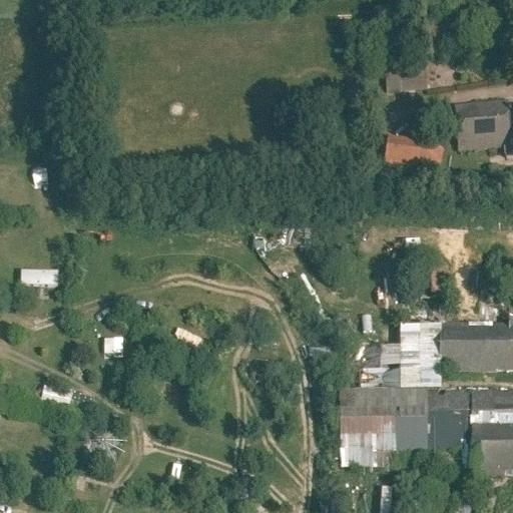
[(399,66),(399,56),(385,57),(387,97),(427,95),(426,65),(399,66)]
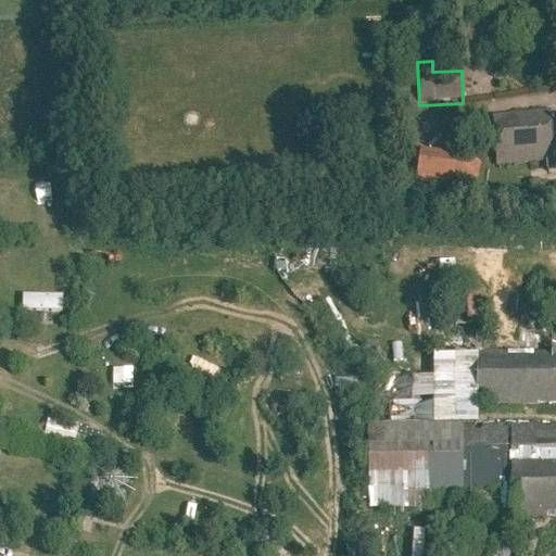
[(497,165),(548,161),(550,173),(555,172),(555,119),(553,121),(552,112),(494,116),(497,165)]
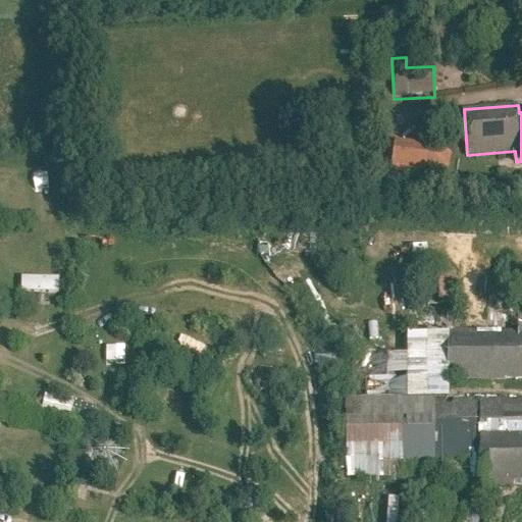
[(388,175),(445,185),(451,147),(395,137),(388,175)]
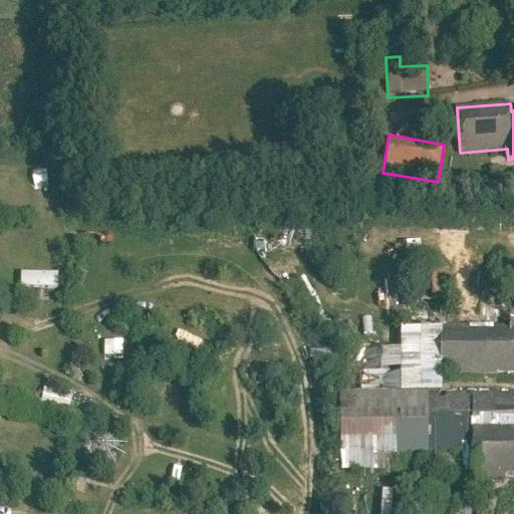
[(452,302),(451,271),(431,272),(433,303),(452,302)]
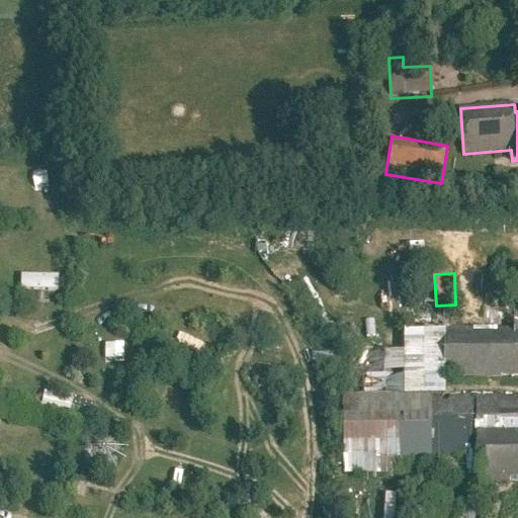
[(445,328),(445,379),(503,380),(504,377),(517,377),(517,333),(511,333),(511,328),(445,328)]
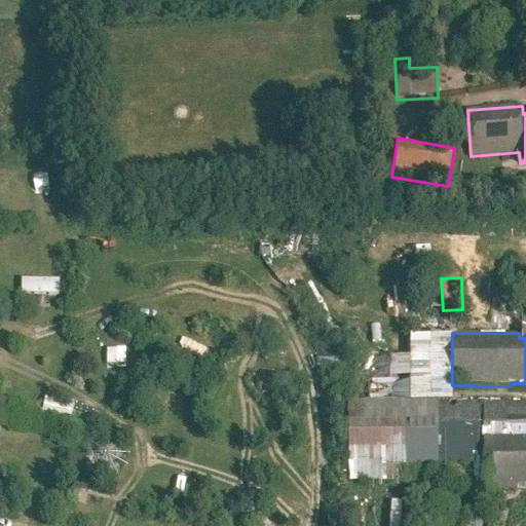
[(451,405),(436,405),(436,444),(483,444),(483,436),(525,434),(525,402),(451,403),(451,405)]
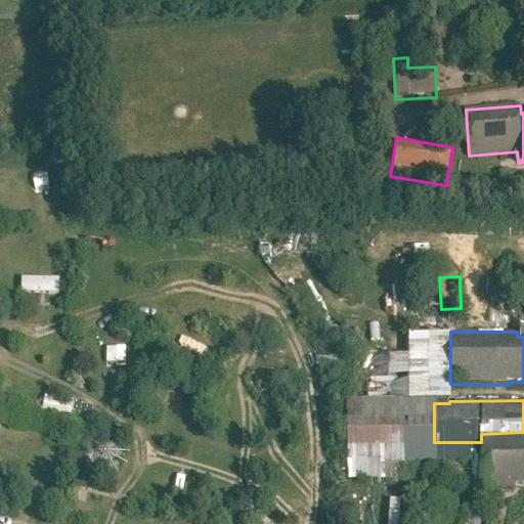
[(434,464),(434,442),(434,403),(366,403),(349,403),(349,464),(434,464)]
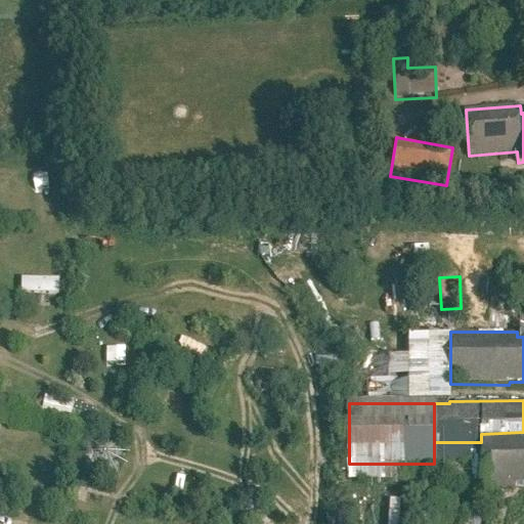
[(523,432),(481,434),(481,442),(482,490),(509,489),(511,486),(523,485),(523,432)]
